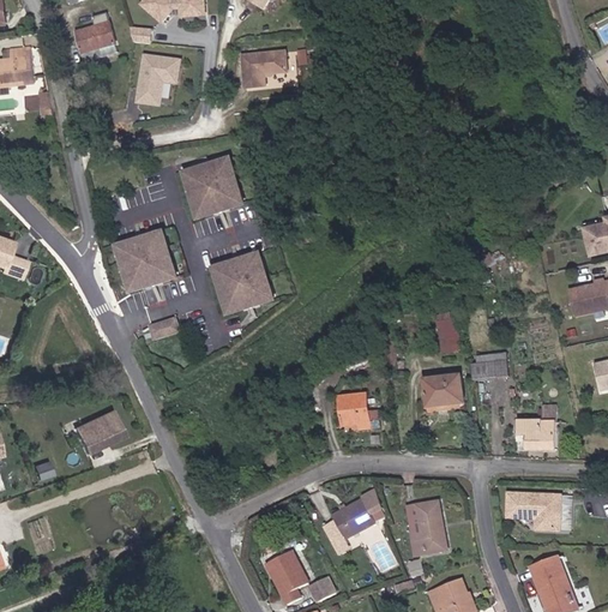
[(143,0),(143,16),(203,15),(202,0),(143,0)]
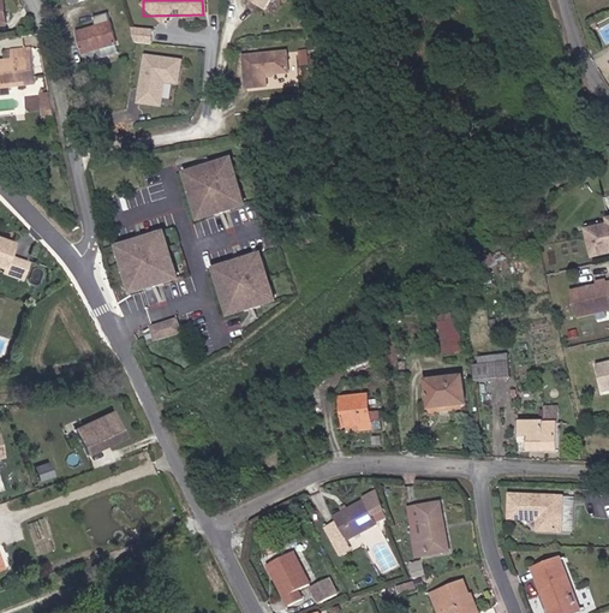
[(108,19),(76,30),(82,53),(115,42),(108,19)]
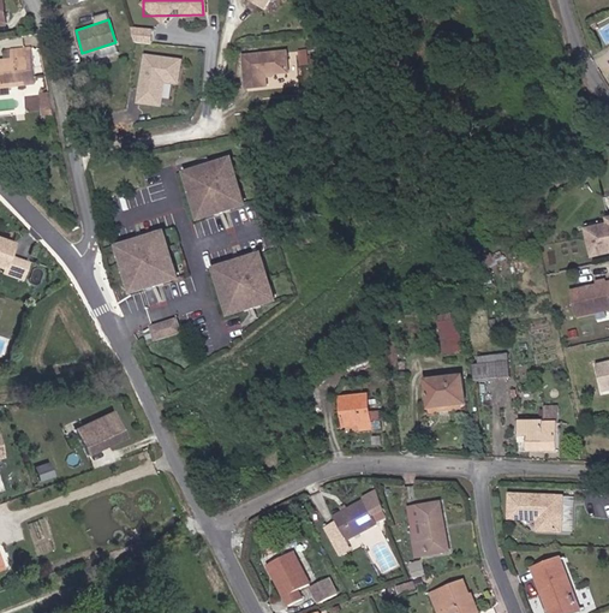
[(129,40),(149,41),(150,27),(130,24),(129,40)]
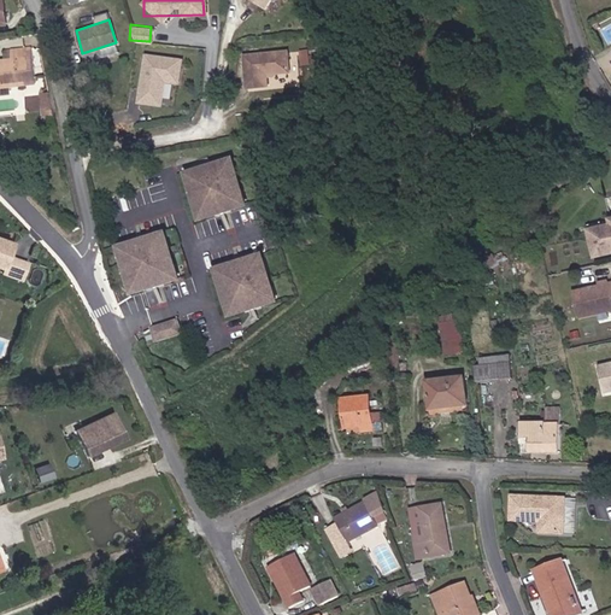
[(0,87),(35,85),(28,45),(6,47),(7,56),(0,57),(0,87)]
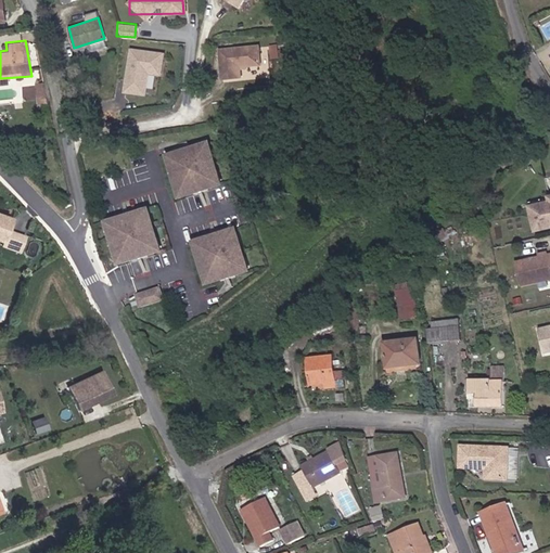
[(257,43),(217,47),(219,78),(241,78),(240,66),(259,65),(257,43)]
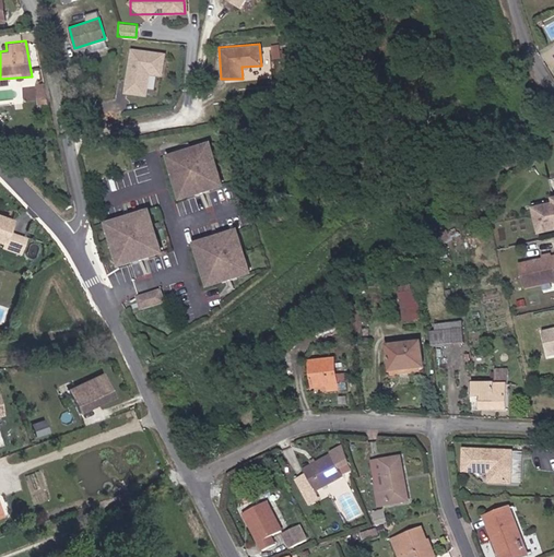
[(160,75),(164,51),(128,46),(120,92),(144,95),(148,73),(160,75)]
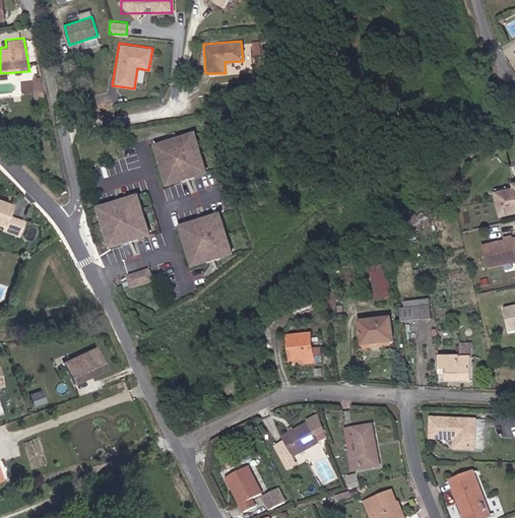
[(195,131),(153,143),(168,185),(209,172),(195,131)]
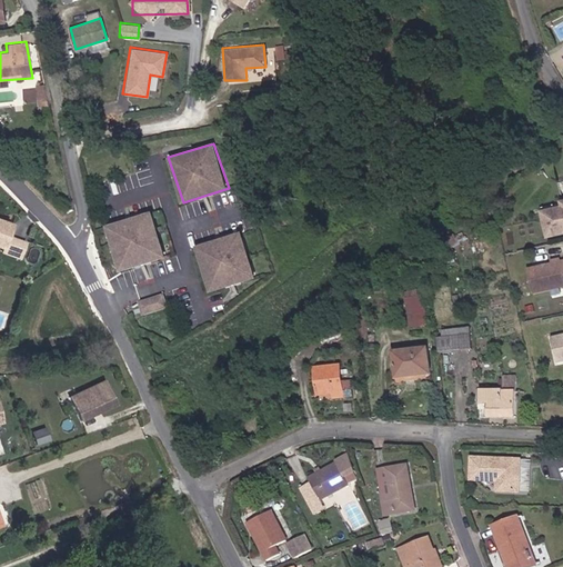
[(559,205),(538,209),(544,237),(562,232),(562,198),(559,199),(559,205)]
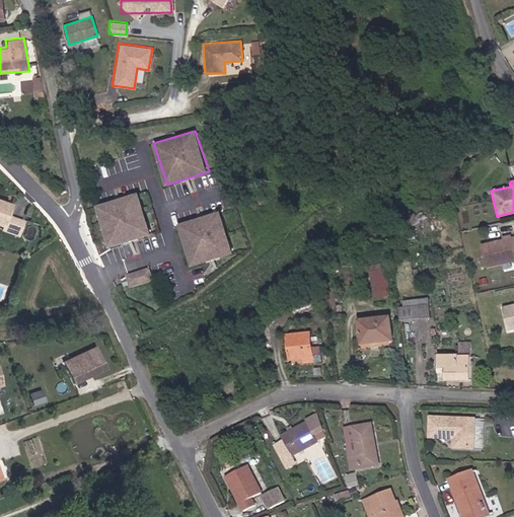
[(138,192),(96,205),(108,248),(151,234),(138,192)]
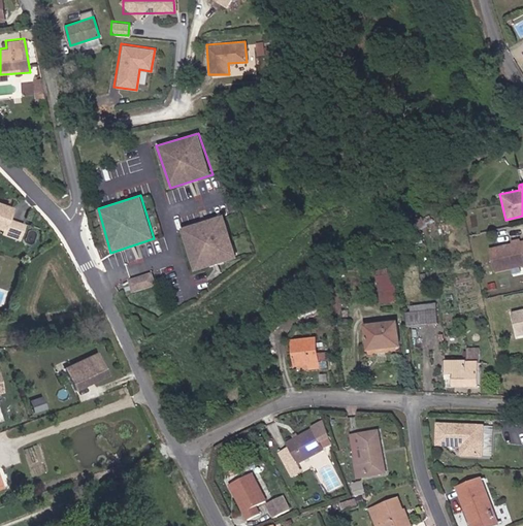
[(0,227),(0,234),(17,238),(23,222),(5,217),(8,204),(0,202),(0,227)]
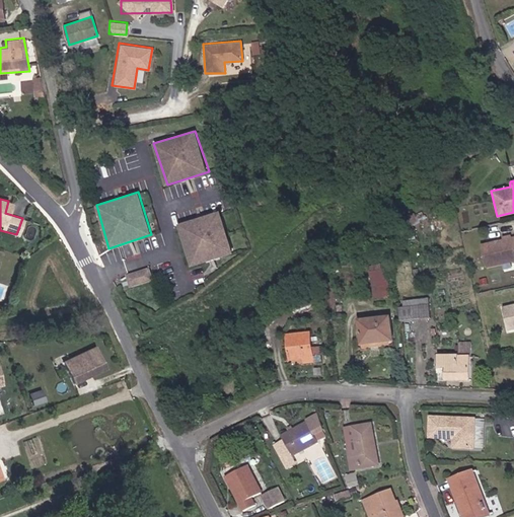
[(221,211),(178,223),(193,265),(234,253),(221,211)]
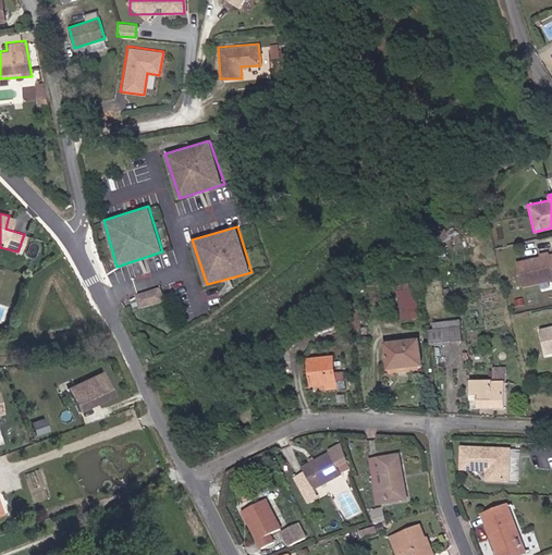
[(538,255),(515,262),(520,285),(551,278),(551,269),(549,253),(548,250),(537,251),(538,255)]
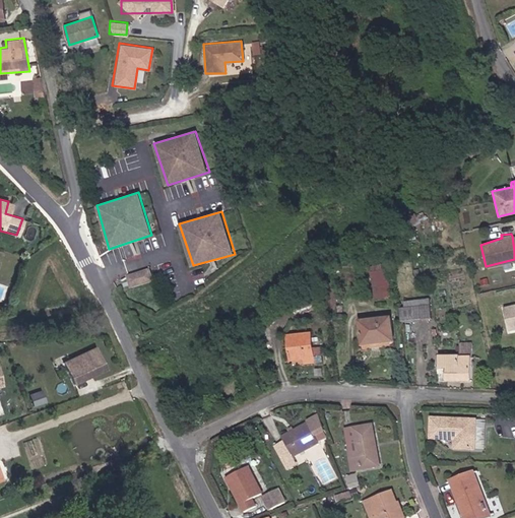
[(384,263),(370,264),(373,298),(387,296),(384,263)]
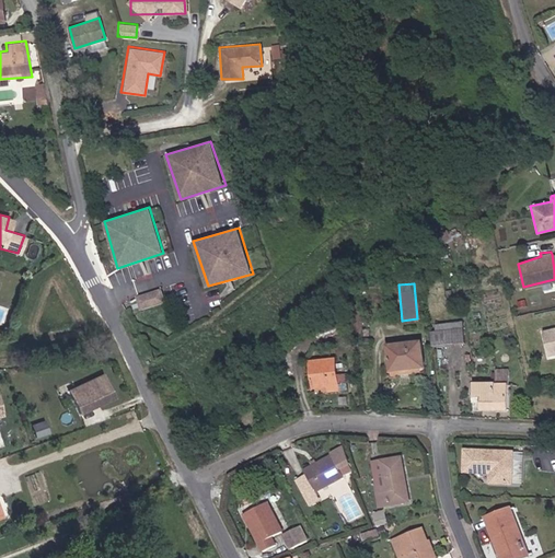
[(161,288),(135,295),(140,311),(165,302),(161,288)]
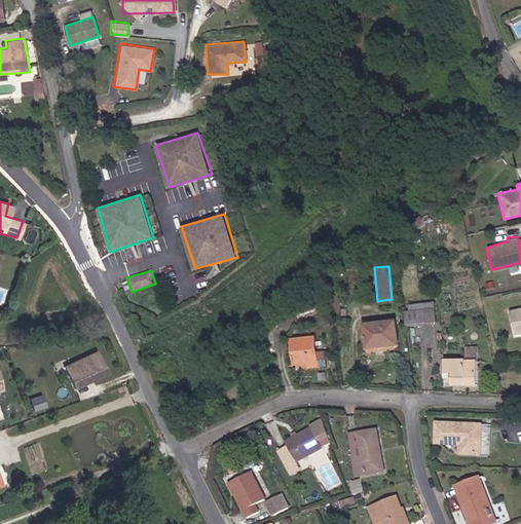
[(407,309),(402,309),(404,325),(436,323),(432,300),(407,304),(407,309)]
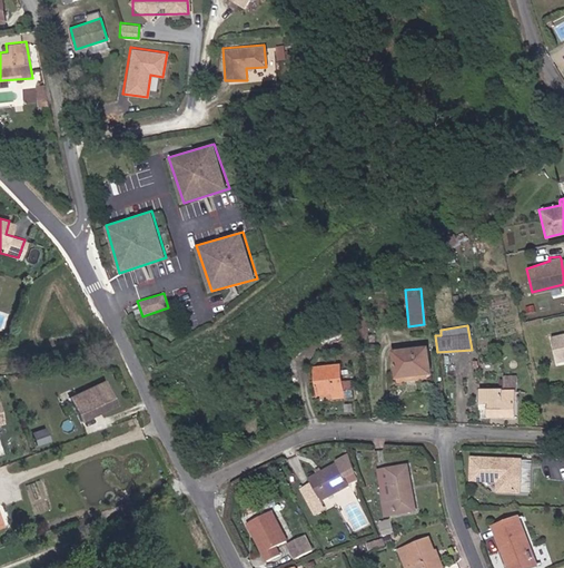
[(563,332),(550,335),(556,362),(563,360),(563,332)]
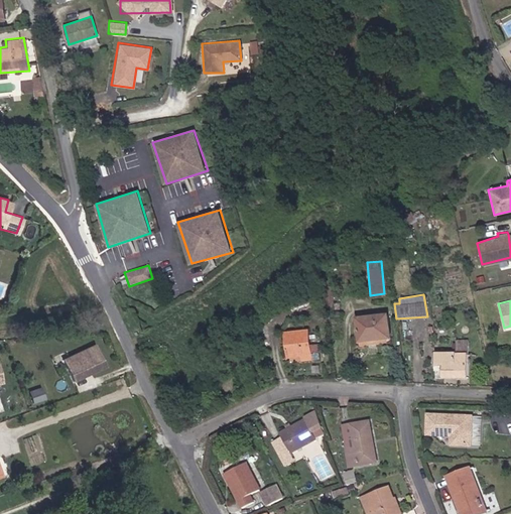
[(387,313),(353,317),(357,342),(389,338),(387,313)]
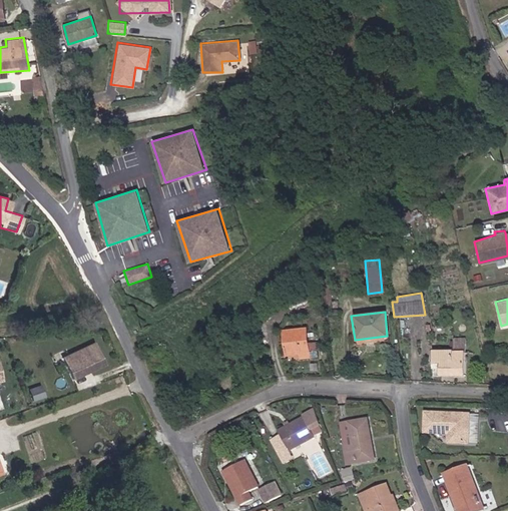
[(306,327),(282,330),(286,356),(295,356),(296,359),(309,357),(306,327)]
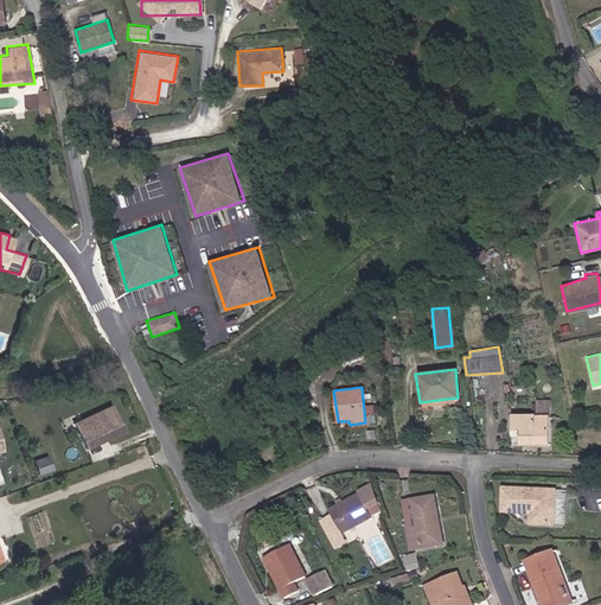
[(535,412),(511,415),(511,431),(517,431),(518,444),(550,443),(549,397),(536,397),(535,412)]
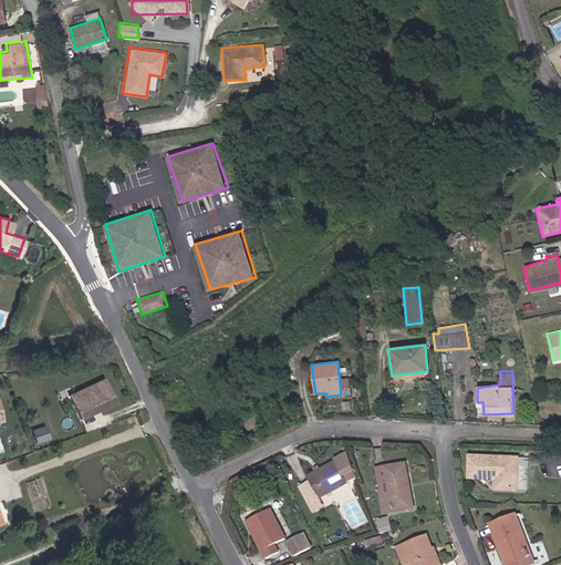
[(101,376),(66,392),(79,418),(114,401),(101,376)]
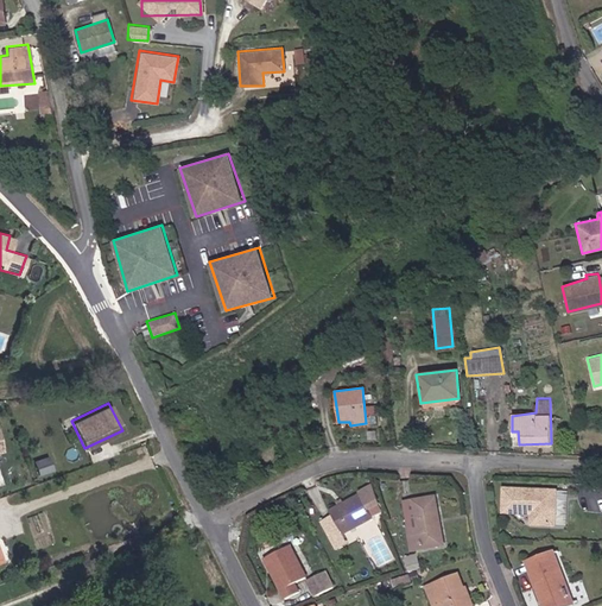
[(357,494),(329,509),(342,534),(371,518),(367,511),(379,504),(371,484),(356,491),(357,494)]
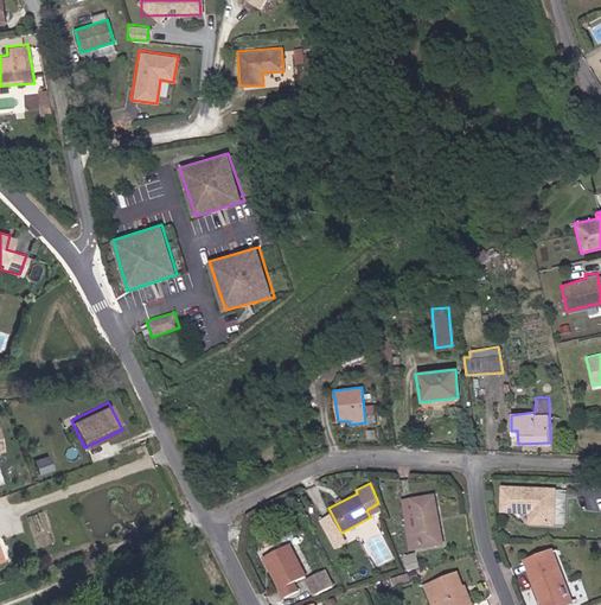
[(555,488),(500,484),(499,511),(529,514),(529,524),(552,524),(555,488)]
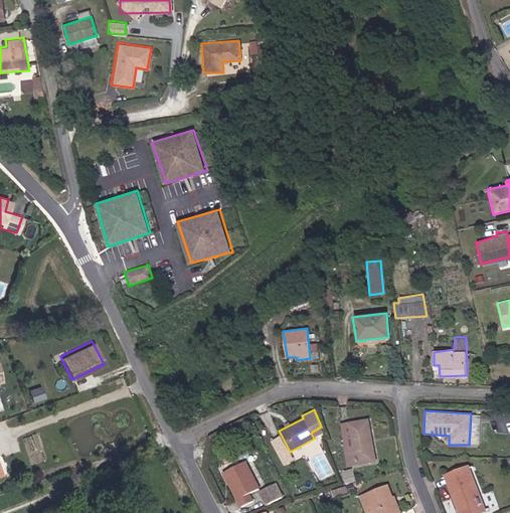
[(367,419),(339,423),(345,466),(374,463),(367,419)]
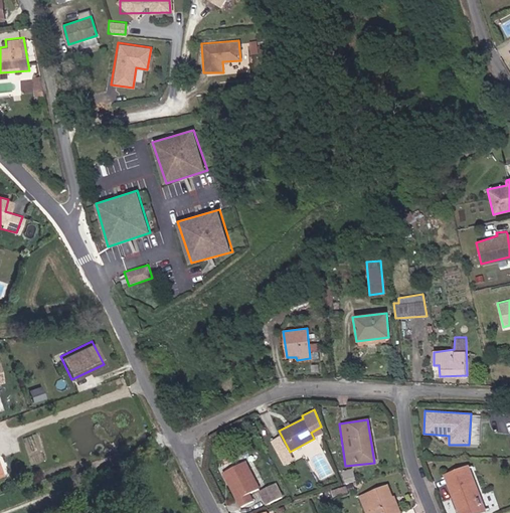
[(244,460),(222,472),(239,505),(251,499),(248,492),(258,487),(244,460)]
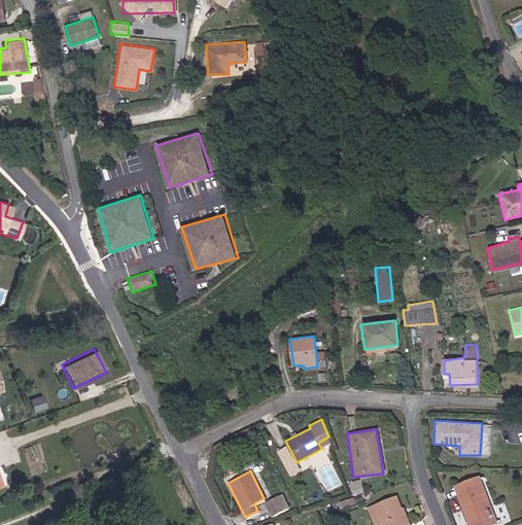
[(479,475),(451,486),(468,524),(486,524),(496,521),(479,475)]
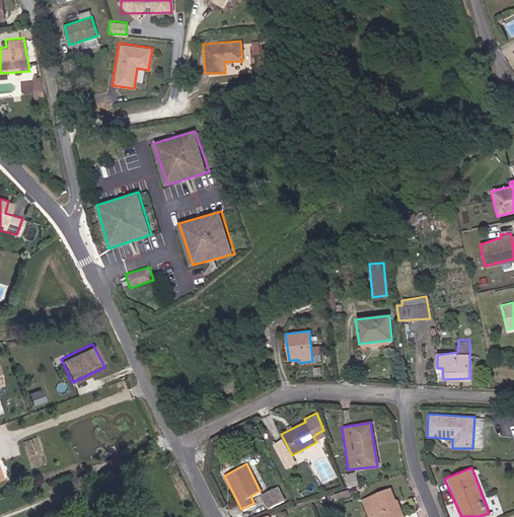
[(354,471),(343,474),(347,488),(358,485),(354,471)]
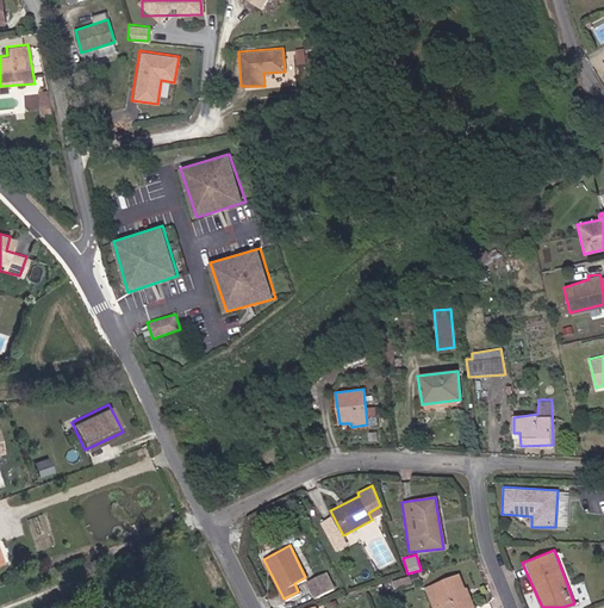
[(325,571),(304,582),(312,597),(334,587),(325,571)]
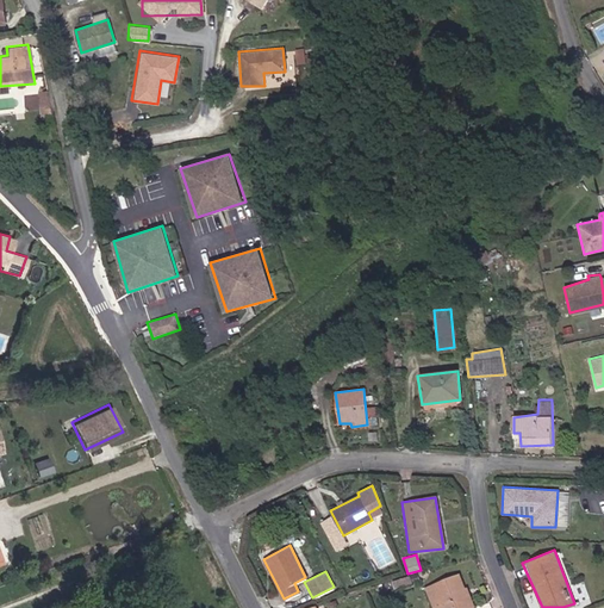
[(469,607),(459,575),(423,588),(430,607),(469,607)]
